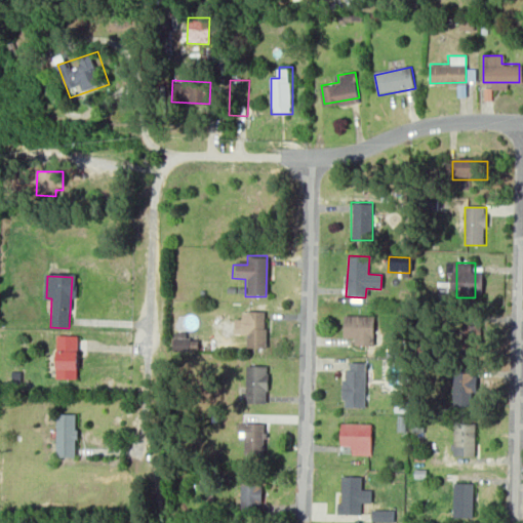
[(373,346),(356,346),(356,338),(339,337),(340,311),(374,312),(373,346)]
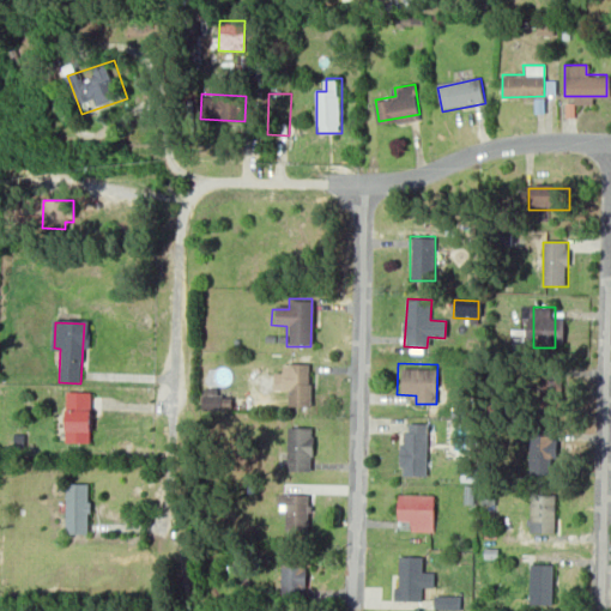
[(291,364),(314,364),(313,412),(288,412),(289,391),(273,391),(273,375),(291,375),(291,364)]
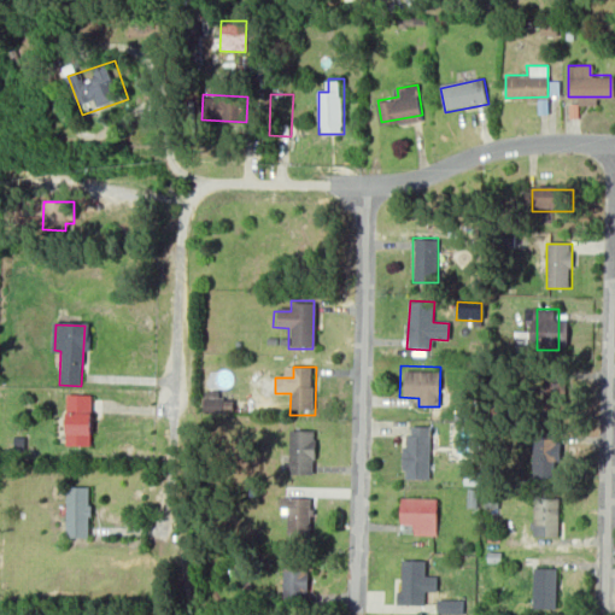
[(555,410),(533,410),(533,368),(555,368),(555,410)]
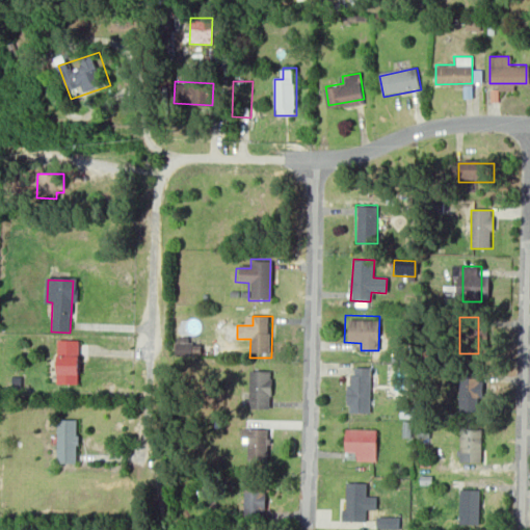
[(175,356),(191,356),(191,344),(175,343),(175,356)]
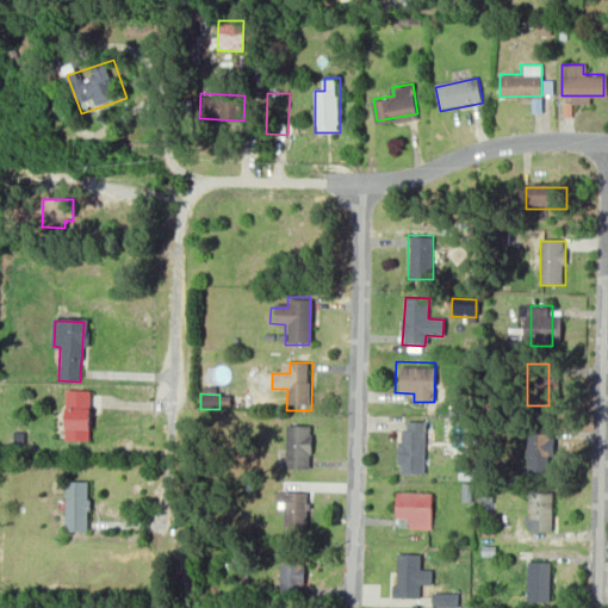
[(90,439),(67,439),(67,397),(88,397),(90,439)]
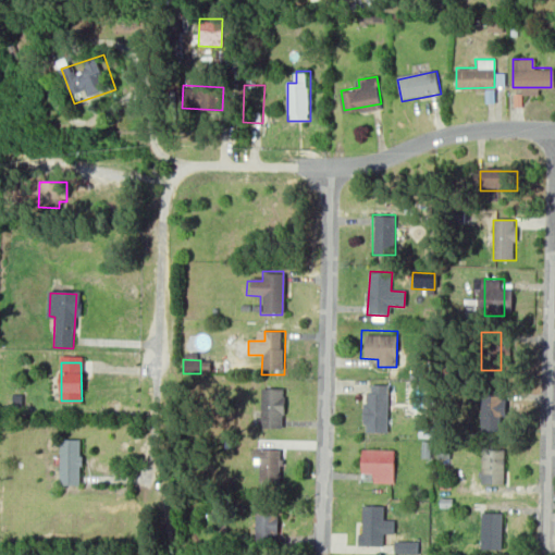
[(386,434),(361,433),(364,381),(389,382),(386,434)]
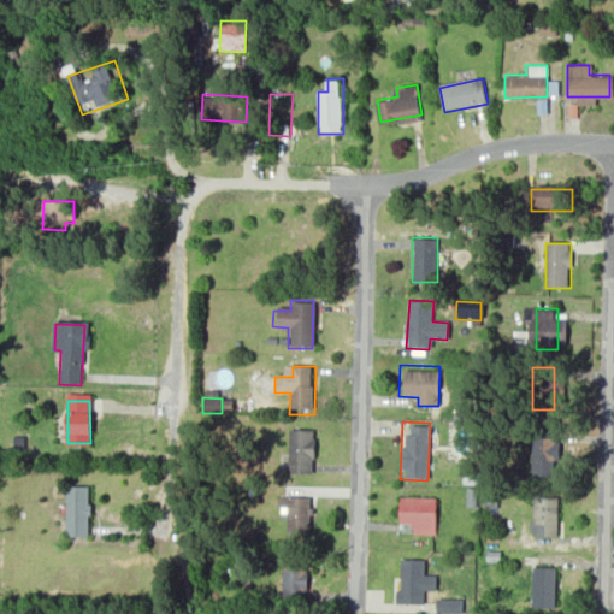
[(312,474),(289,474),(289,432),(311,432),(312,474)]
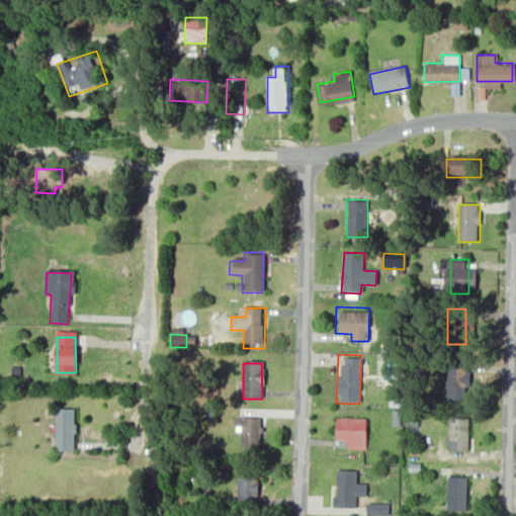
[(464,403),(446,403),(446,367),(464,367),(464,403)]
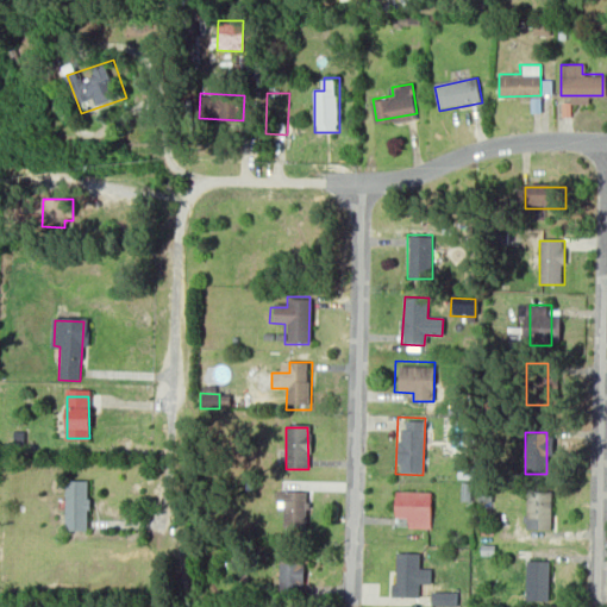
[(456,480),(475,480),(475,469),(456,469),(456,480)]
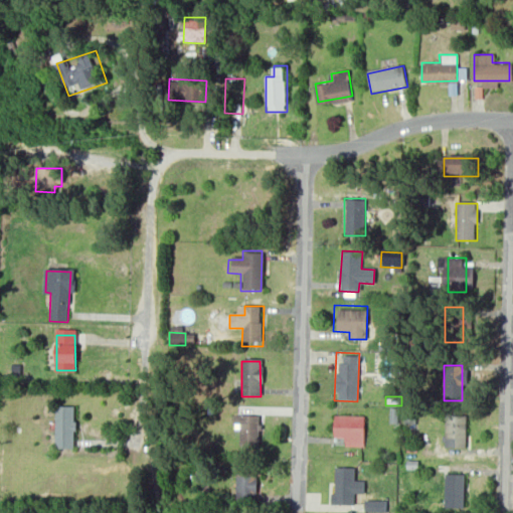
[(74,455),(52,454),(54,405),(76,405),(74,455)]
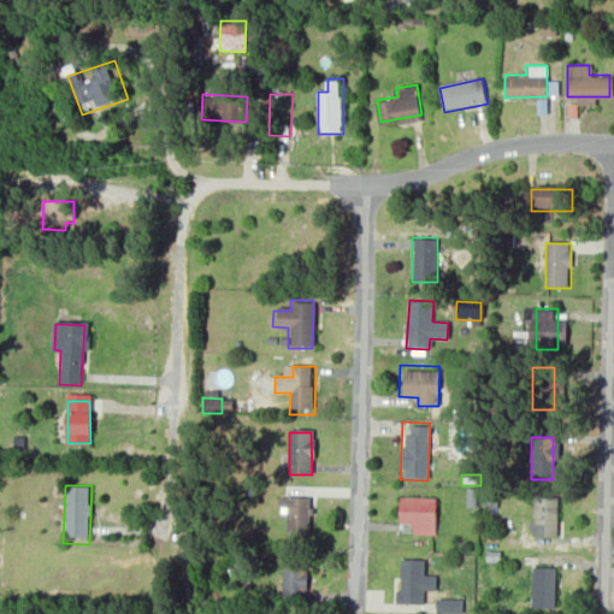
[(311,532),(288,532),(288,491),(310,491),(311,532)]
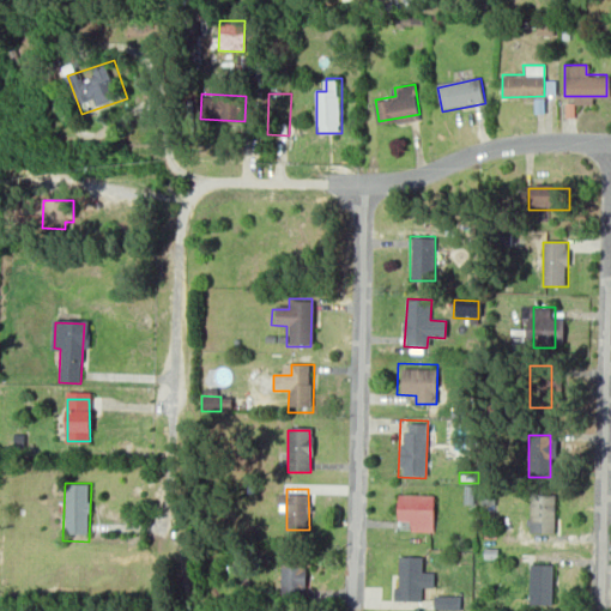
[(434,532),(407,532),(407,525),(397,524),(398,494),(434,495),(434,532)]
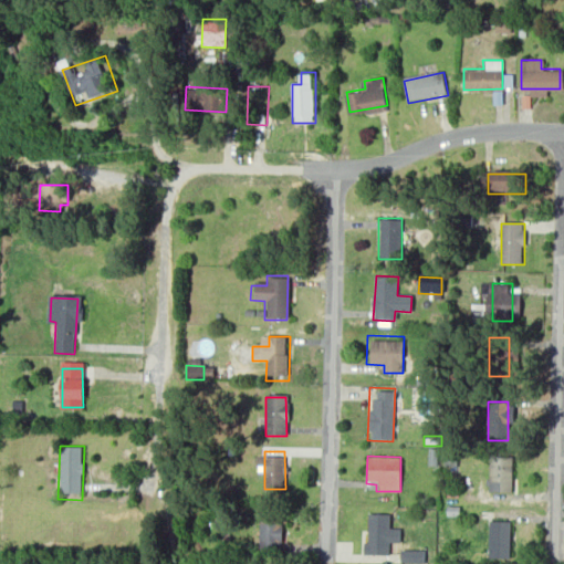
[(489,499),(489,458),(512,457),(512,498),(489,499)]
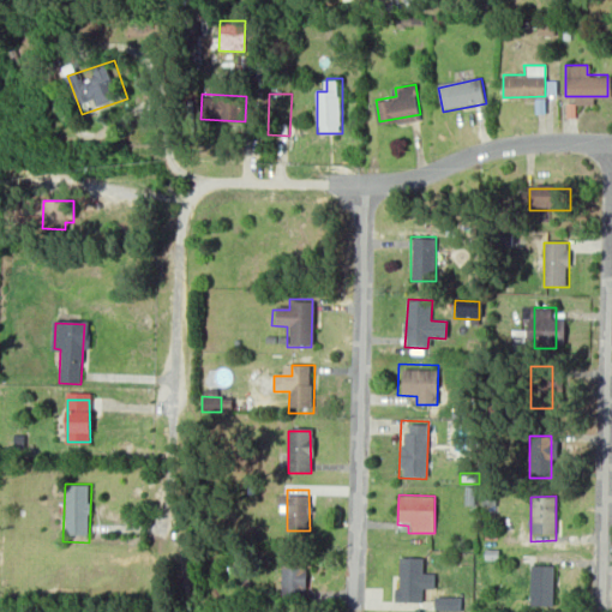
[(424,601),(424,593),(436,593),(436,573),(424,573),(424,556),(400,556),(400,587),(394,589),(394,603),(424,601)]
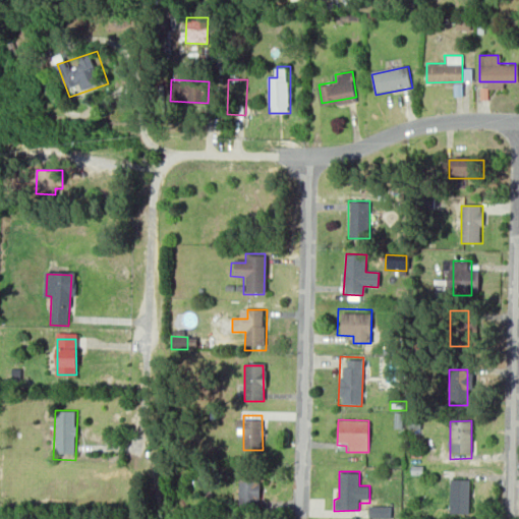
[(261,507),(242,507),(242,472),(261,472),(261,507)]
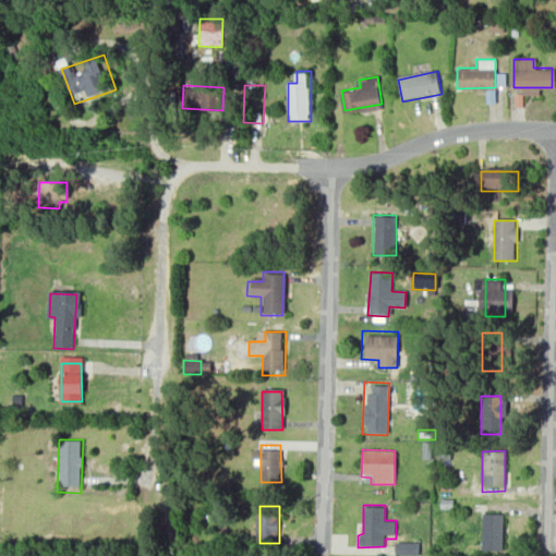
[(480,553),(480,512),(503,512),(503,553),(480,553)]
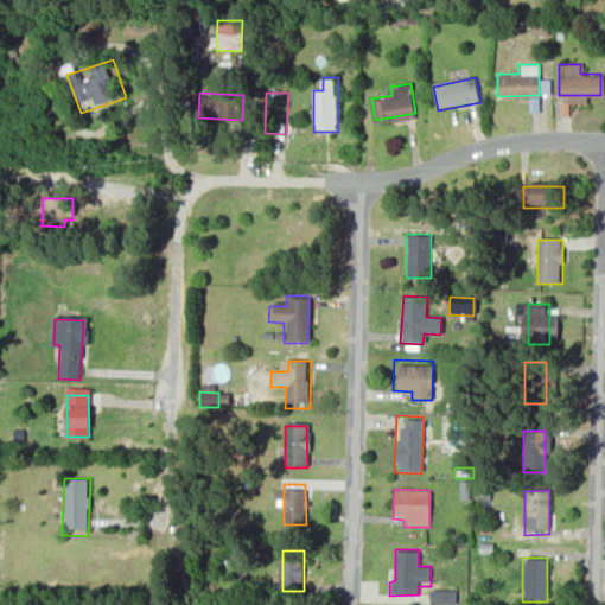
[(454,604),(430,604),(430,590),(453,590),(454,604)]
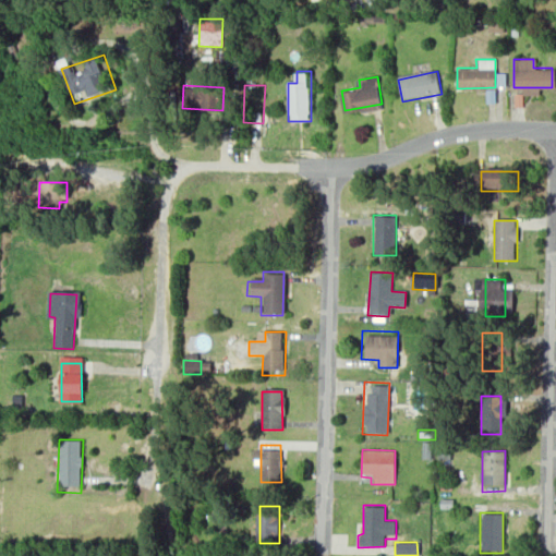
All buildings are outlined.
